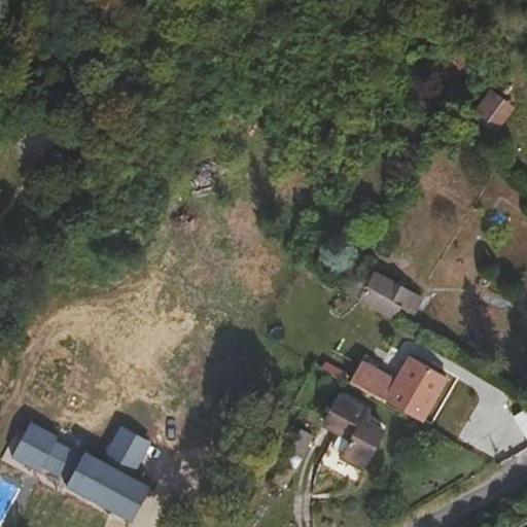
[(490,86),(476,107),(500,126),(516,106),(490,86)]
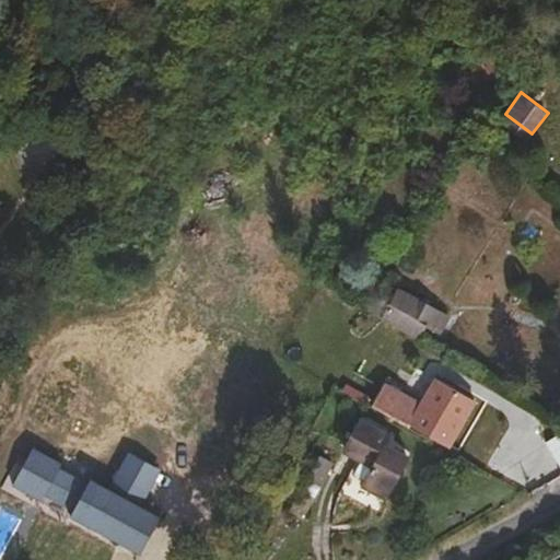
[(442,323),(396,292),(380,322),(386,325),(411,341),(419,328),(434,336),(442,323)]
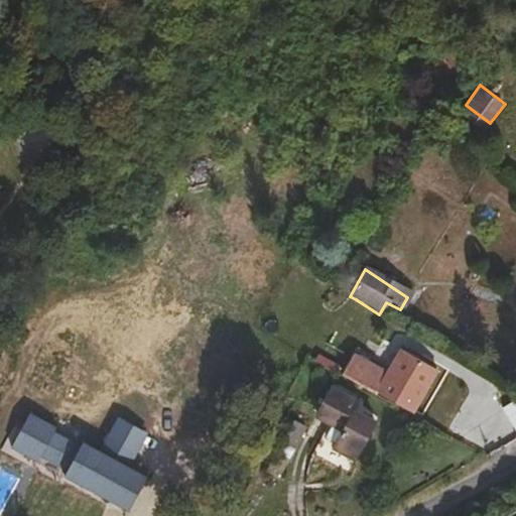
[(349,309),(356,299),(350,296),(343,291),(338,300),(349,309)]
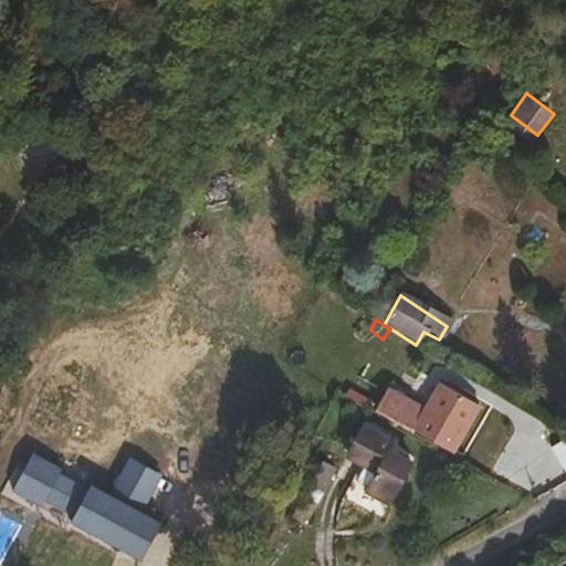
[(446,450),(470,408),(433,386),(410,427),(446,450)]
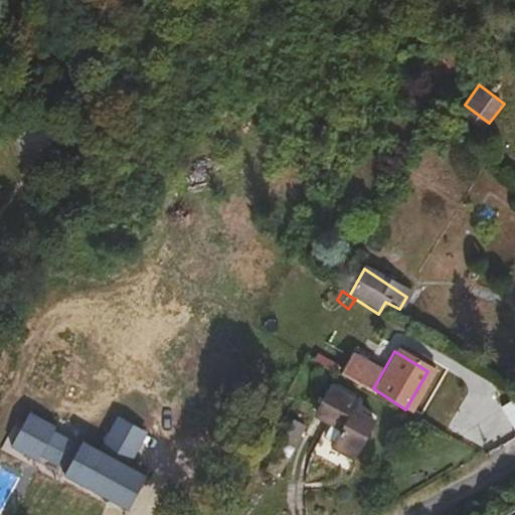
[(328,449),(356,461),(379,406),(325,384),(312,416),(337,427),(328,449)]
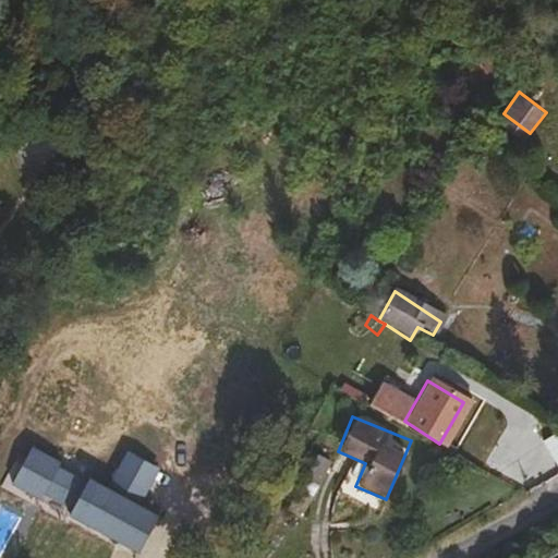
[(322,485),(334,461),(316,453),(305,477),(322,485)]
